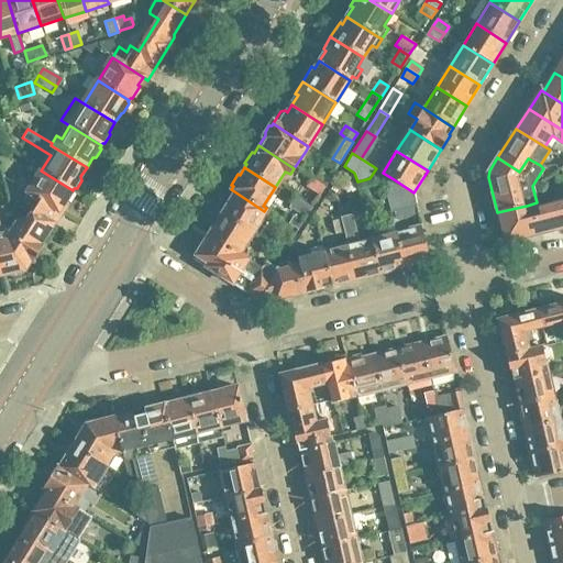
[(72,191),(73,190),(41,170),(33,184),(18,174),(12,183),(28,192),(26,194),(36,199),(58,212),(62,213),(67,205),(64,203),(65,202),(68,201),(73,195),(72,191)]
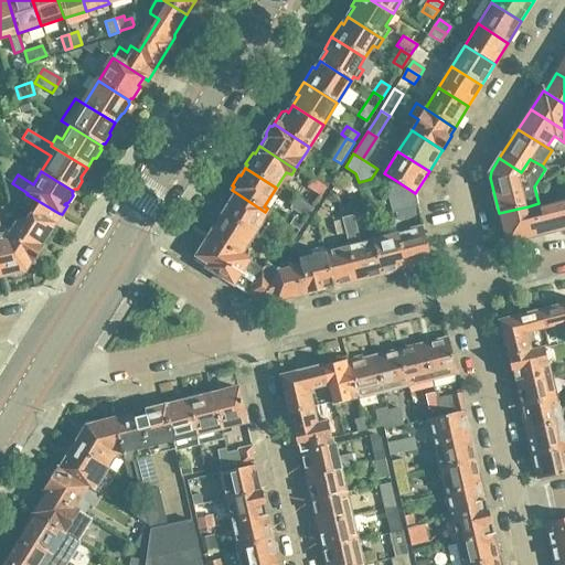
[(332,179),(321,172),(316,179),(327,187),(332,179)]
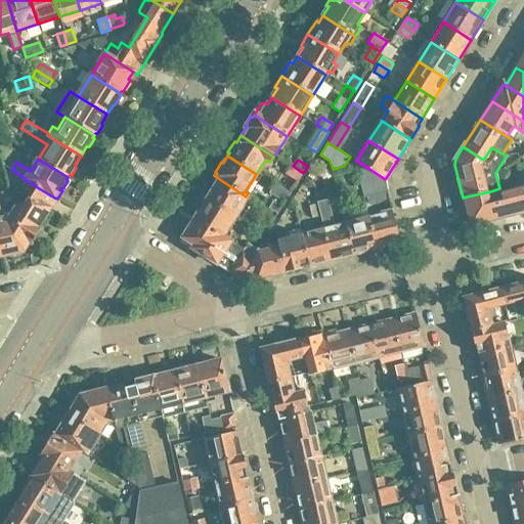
[(292,190),(303,173),(293,166),(291,165),(285,174),(289,177),(284,185),(292,190)]
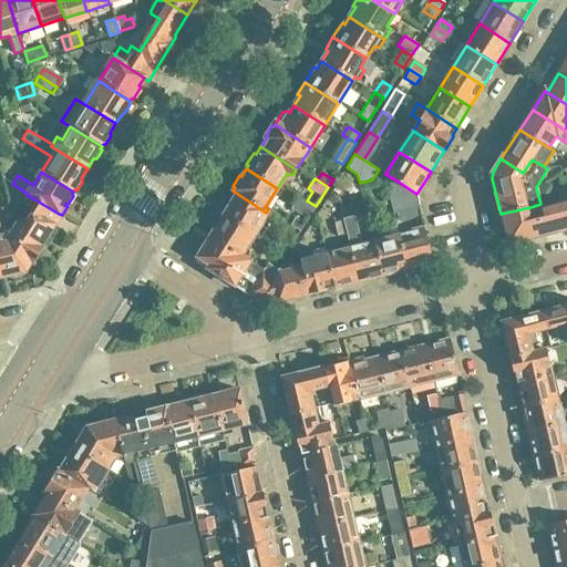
[(420,208),(416,194),(397,181),(389,193),(392,209),(393,214),(397,214),(397,217),(398,219),(399,219),(400,220),(402,222),(415,218),(416,217),(418,216),(418,215),(418,214),(416,208),(420,208)]
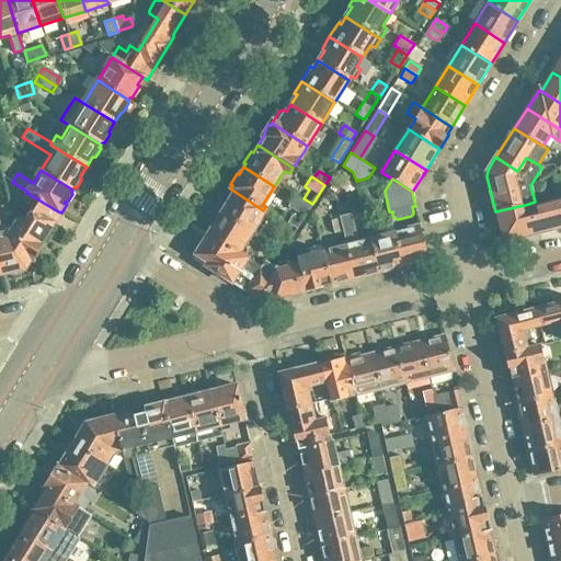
[(560,226),(560,187),(556,190),(559,203),(536,208),(538,215),(537,215),(541,231),(560,226)]
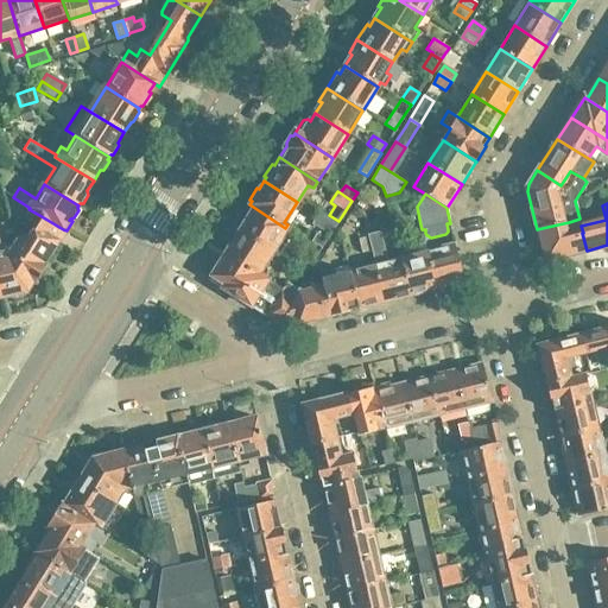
[(285,228),(249,204),(242,215),(245,222),(239,230),(239,232),(271,252),(271,251),(273,251),(279,241),(278,240),(285,228)]
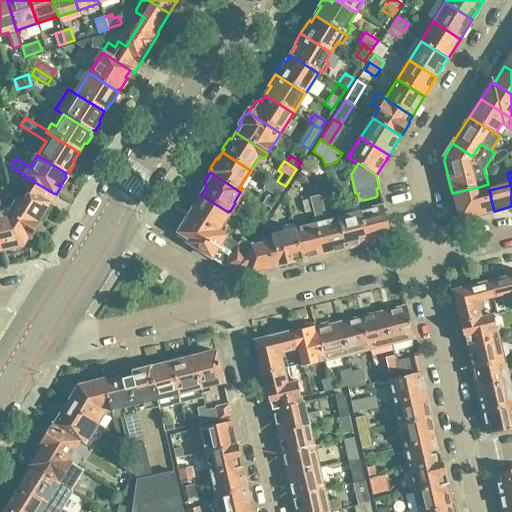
[(284,189),(268,179),(262,189),(278,198),(284,189)]
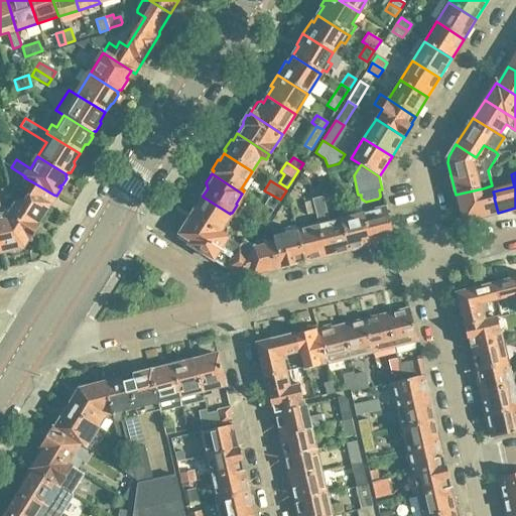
[(37,225),(49,205),(47,204),(53,195),(33,182),(26,192),(29,195),(25,201),(26,203),(12,206),(14,215),(19,233),(28,238),(30,240),(39,226),(37,225)]
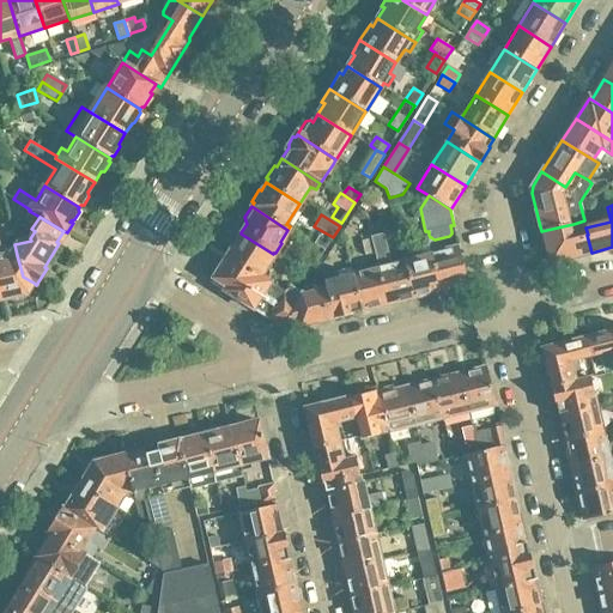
[(592,253),(587,235),(588,235),(586,228),(586,224),(575,228),(574,224),(568,225),(541,231),(550,263),(592,253)]
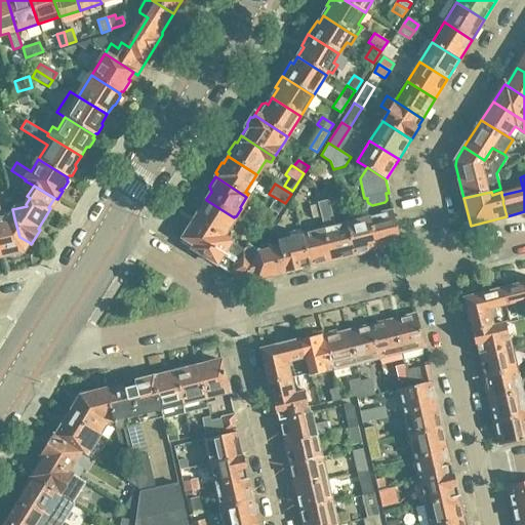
[(230,239),(223,235),(234,217),(206,200),(206,199),(204,198),(197,208),(200,210),(193,220),(228,242),(230,239)]
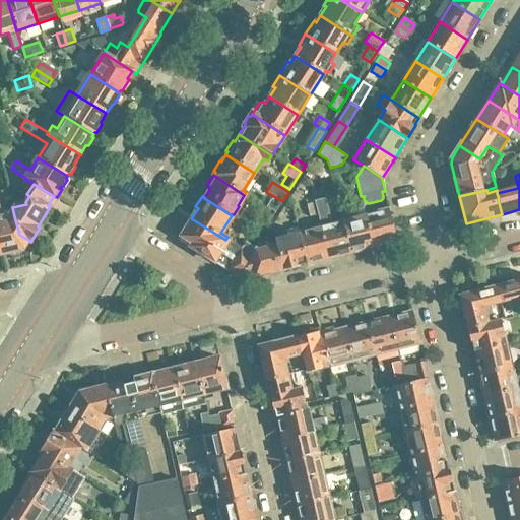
[(343,218),(331,221),(325,197),(315,200),(315,202),(318,214),(320,224),(329,258),(351,253),(343,221),(343,218)]
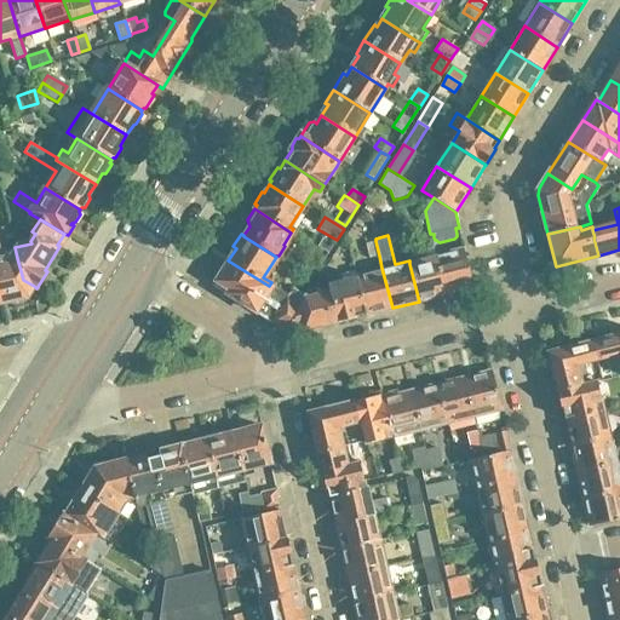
[(322,237),(317,246),(328,253),(333,245),(322,237)]
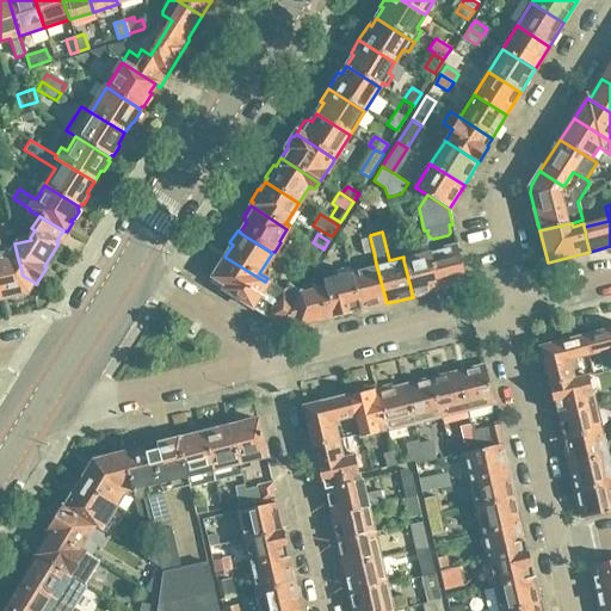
[(374,252),(370,238),(359,240),(363,254),(374,252)]
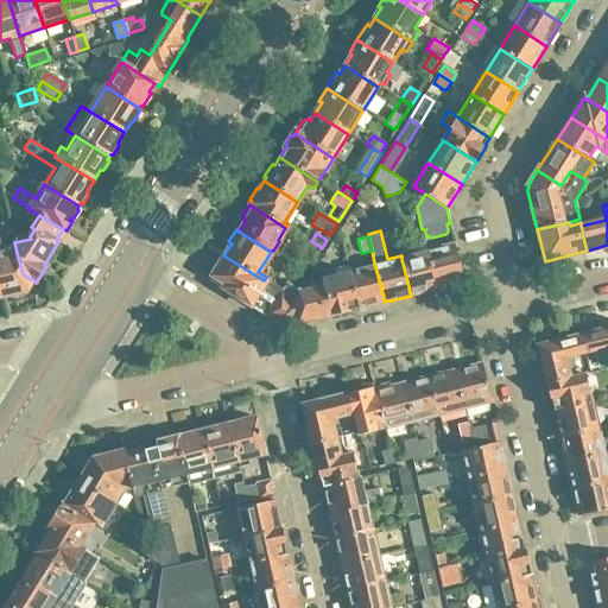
[(0,245),(0,297),(12,295),(16,297),(24,295),(26,291),(27,291),(33,280),(23,274),(17,253),(8,255),(5,244),(0,245)]
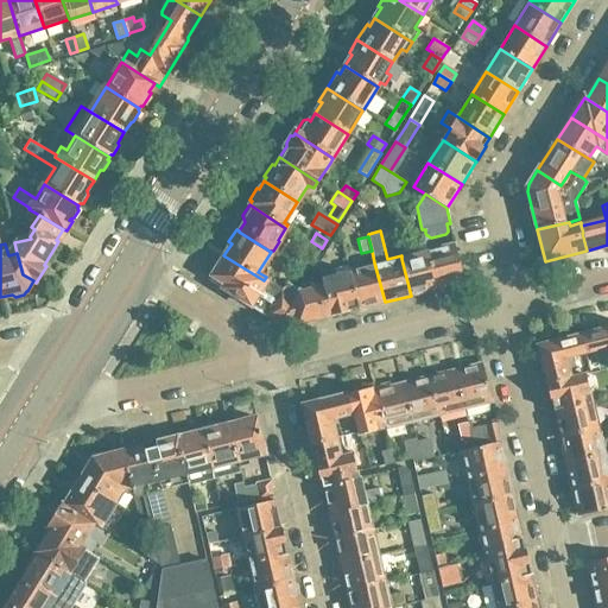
[(464,283),(455,246),(428,253),(437,290),(464,283)]
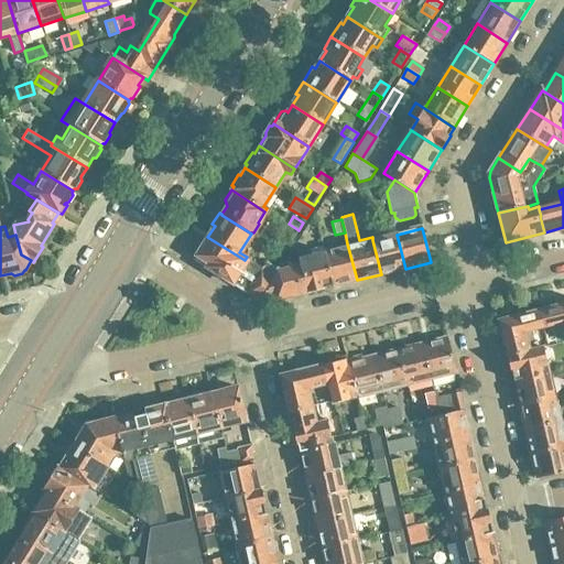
[(381,274),(405,269),(397,235),(372,240),(381,274)]
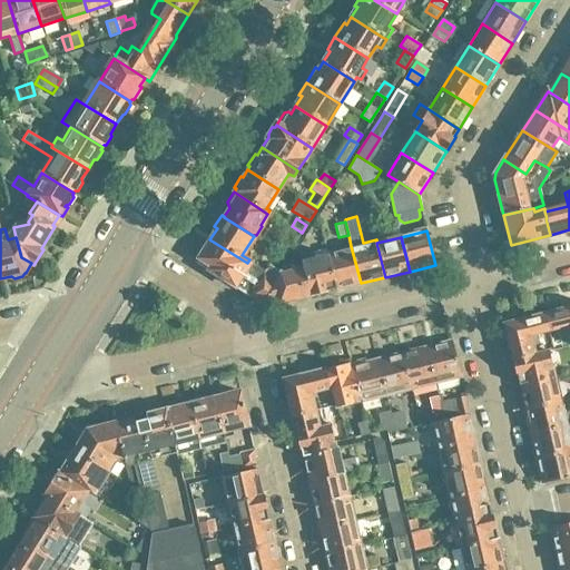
[(247,263),(209,239),(198,257),(194,258),(196,263),(235,287),(246,271),(244,269),(247,263)]
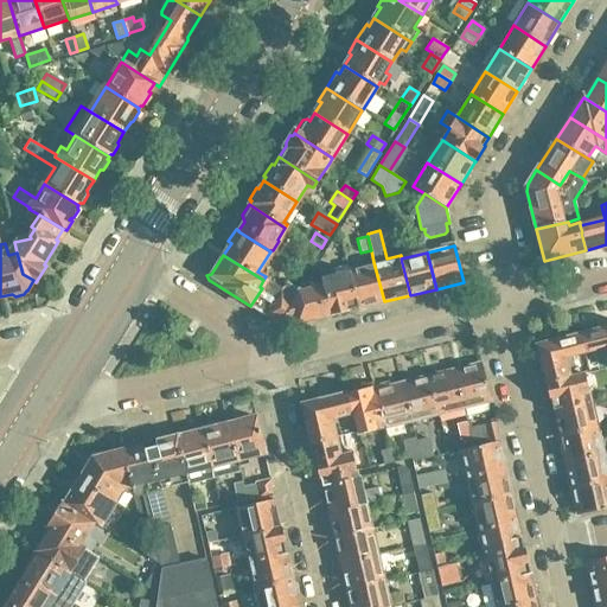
[(306,272),(312,264),(299,256),(294,263),(306,272)]
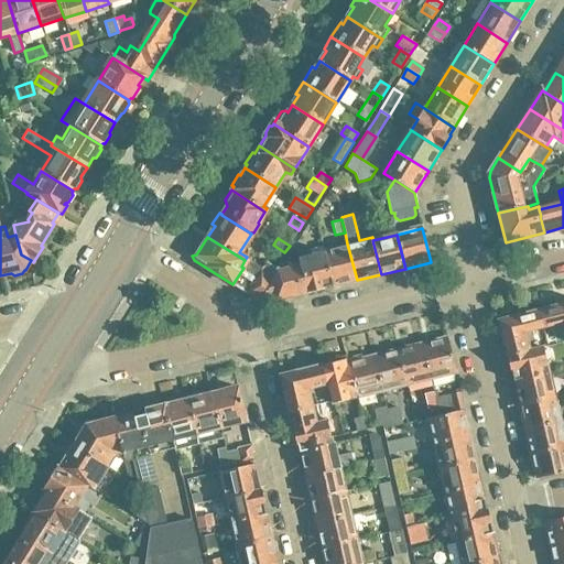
[(357,280),(347,243),(325,249),(325,251),(324,252),(332,286),(357,280)]
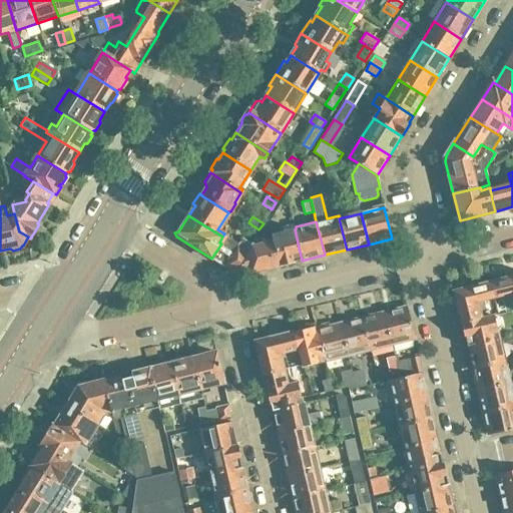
[(295,263),(302,261),(295,229),(276,233),(273,222),(269,223),(273,239),(280,267),(296,264),(295,263)]
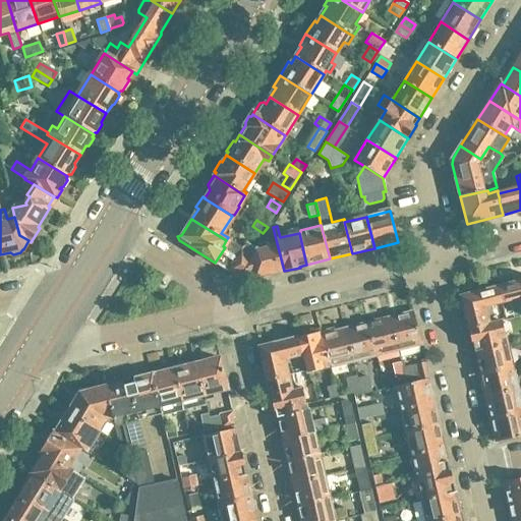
[(284,271),(277,243),(275,244),(258,248),(255,246),(254,248),(257,249),(253,256),(239,278),(243,281),(281,272),(284,271)]
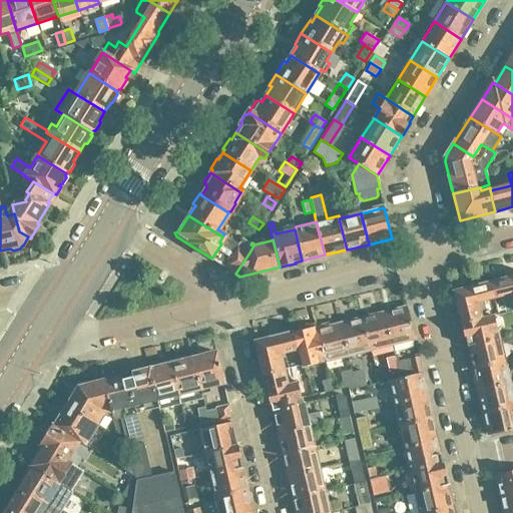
[(250,244),(242,239),(238,245),(249,252),(253,245),(250,244)]
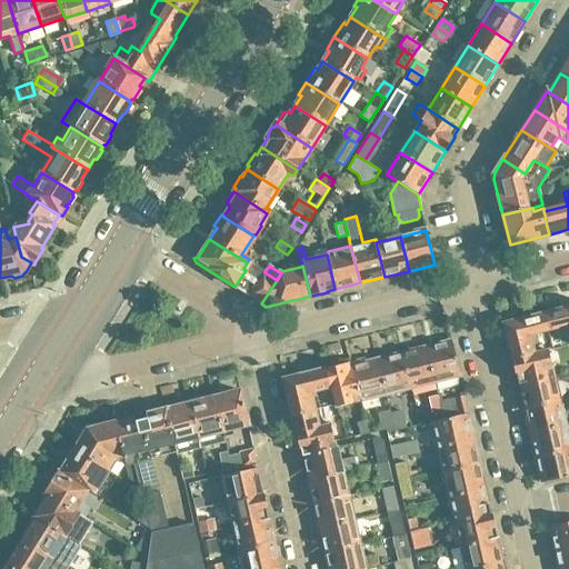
[(261,303),(277,280),(265,272),(250,296),(261,303)]
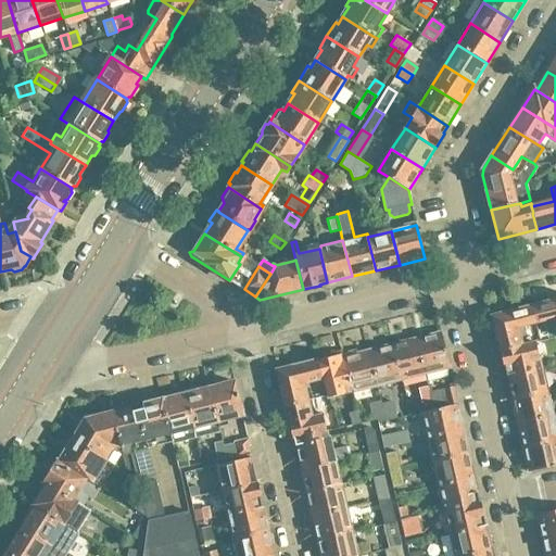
[(555,299),(553,300),(553,302),(530,307),(533,323),(548,319),(550,323),(554,321),(555,332),(555,299)]
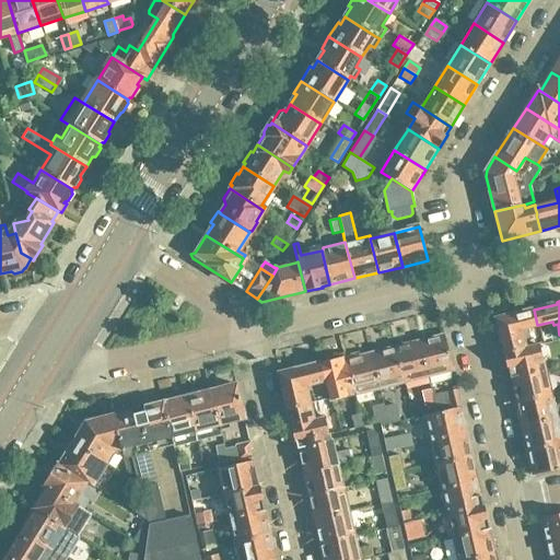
[(525,333),(524,328),(537,325),(534,310),(494,318),(503,353),(525,348),(522,333),(525,333)]
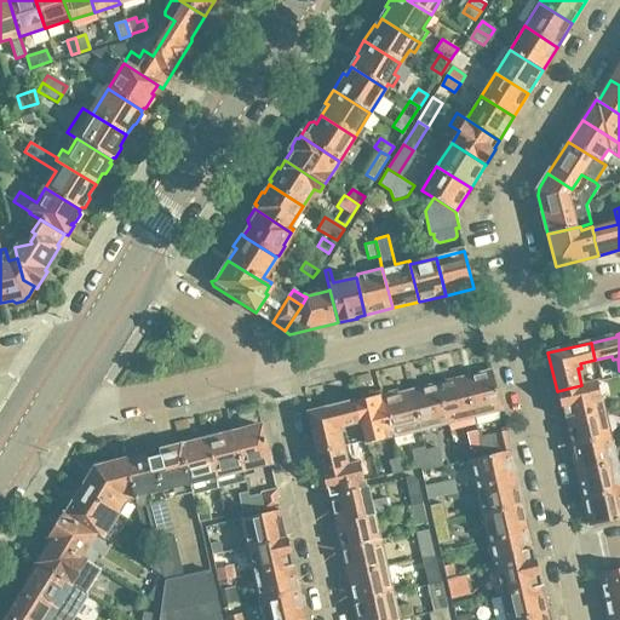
[(474,417),(501,409),(492,372),(488,372),(486,371),(472,373),(472,375),(464,378),(474,417)]
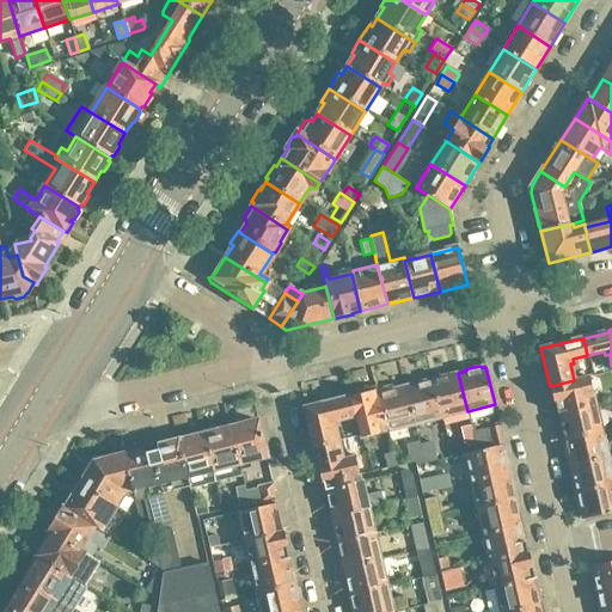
[(450,373),(432,378),(441,417),(467,411),(458,373),(450,375),(450,373)]
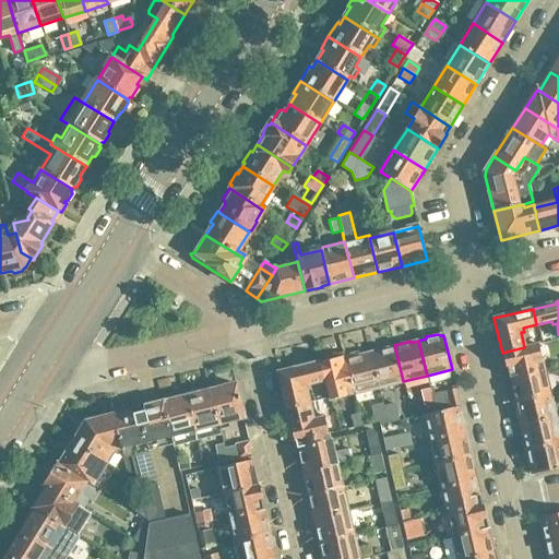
[(543,369),(536,344),(524,347),(502,353),(501,353),(506,370),(507,370),(509,377),(543,369)]
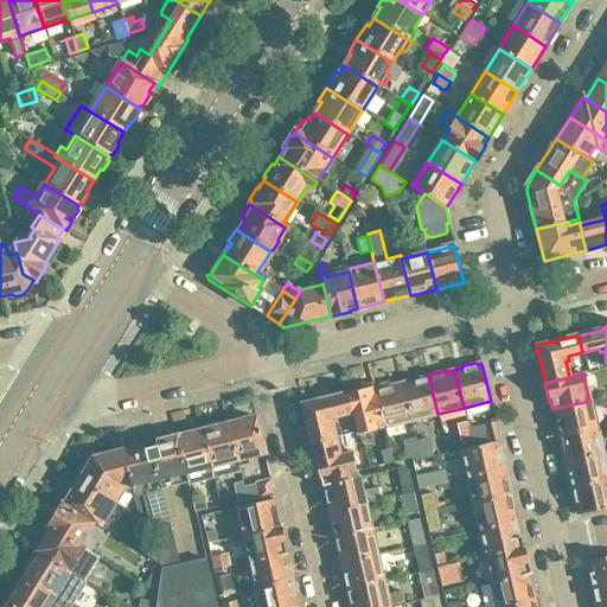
[(438,414),(428,375),(410,379),(410,381),(402,383),(410,420),(438,414)]
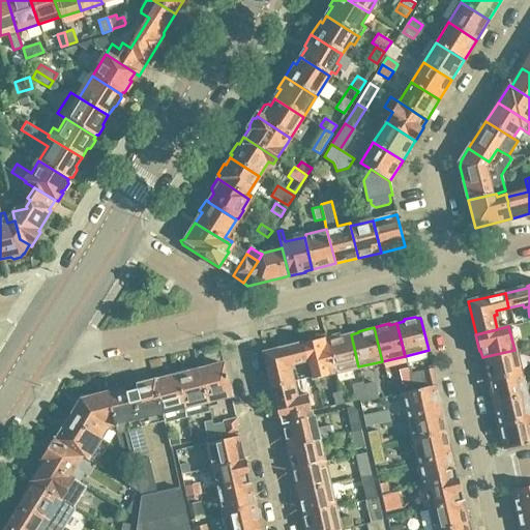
[(327,336),(335,373),(358,366),(351,334),(343,336),(342,333),(327,336)]
